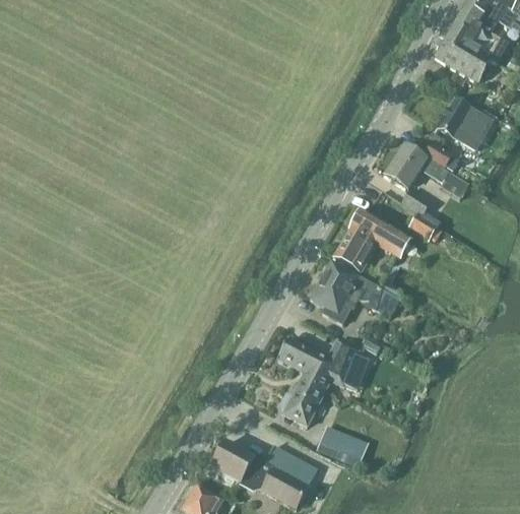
[(467,0),(435,55),(477,81),(491,59),(496,63),(508,43),(491,33),(498,20),(510,27),(513,21),(519,25),(519,0),(517,0),(513,10),(504,5),(498,1),(497,0),(467,0)]
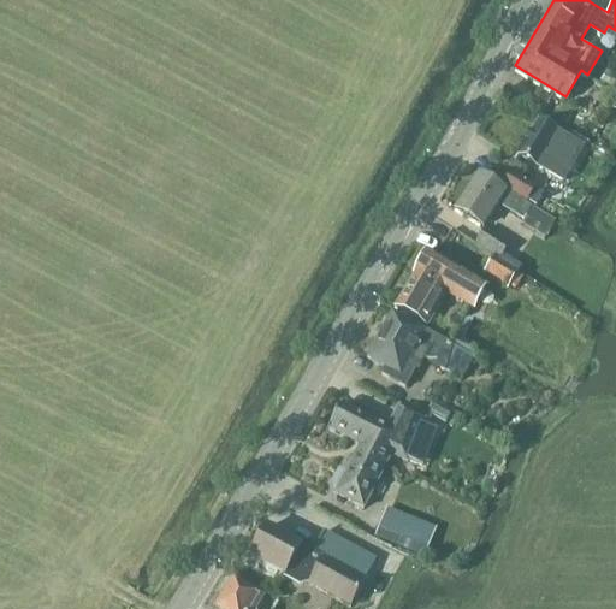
[(611,86),(615,81),(615,61),(602,75),(611,86)]
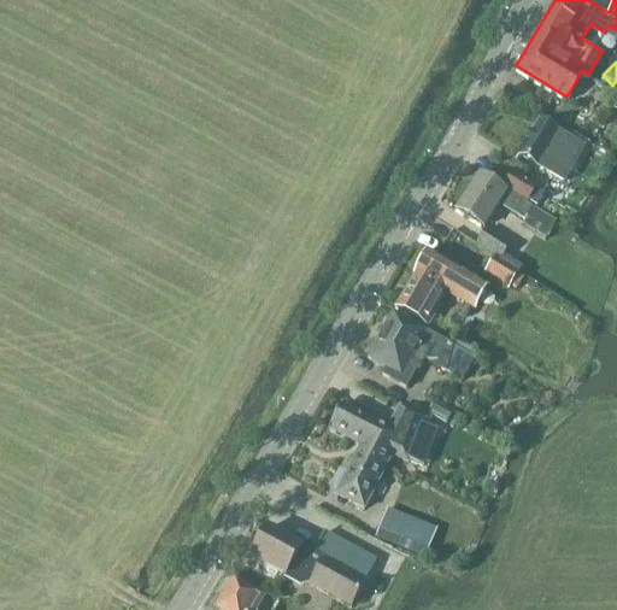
[(539,116),(517,150),(547,168),(556,156),(560,158),(574,135),(559,127),(539,116)]
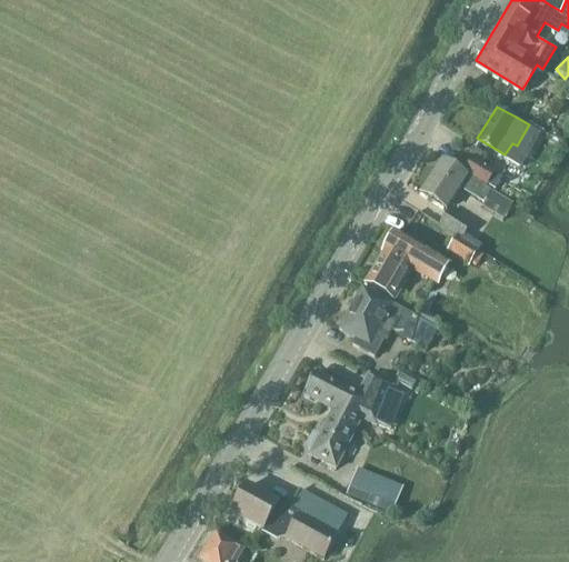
[(475,144),(469,152),(471,153),(478,158),(482,149),(475,144)]
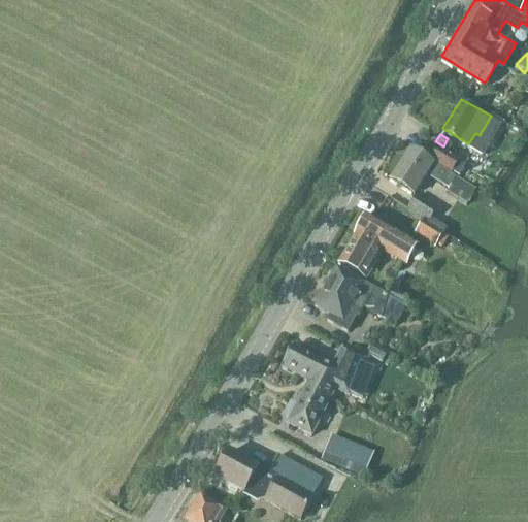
[(437,143),(429,158),(451,171),(460,157),(451,152),(437,143)]
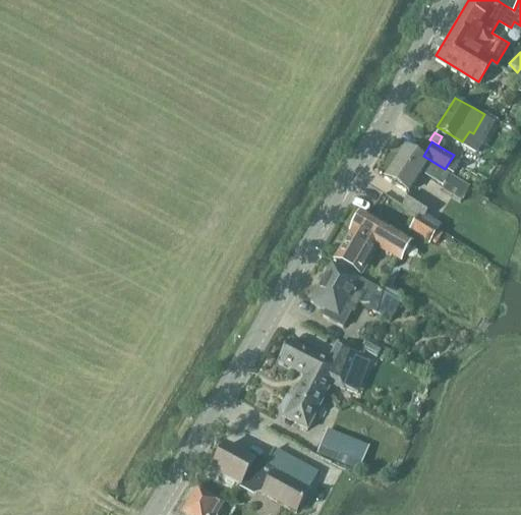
[(419,169),(441,183),(448,172),(426,159),(404,144),(384,173),(407,188),(419,169)]
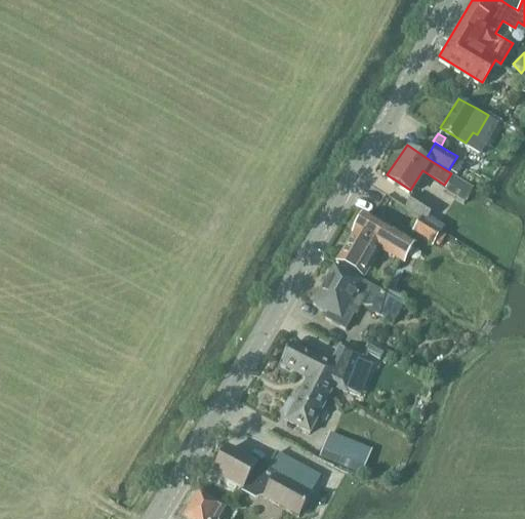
[(413,192),(406,204),(421,214),(426,216),(434,205),(413,192)]
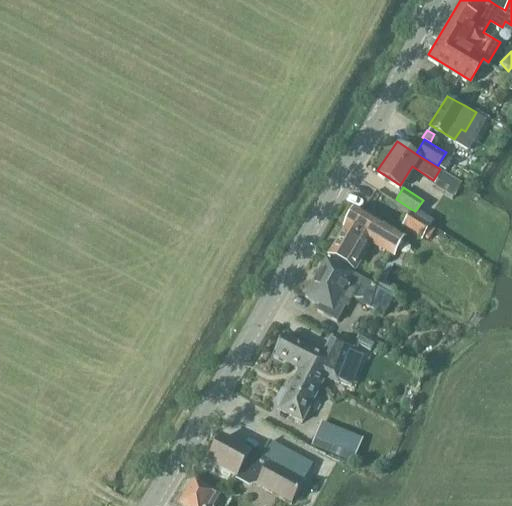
[(352,268),(370,239),(393,253),(405,234),(354,204),(343,223),(326,252),(352,268)]
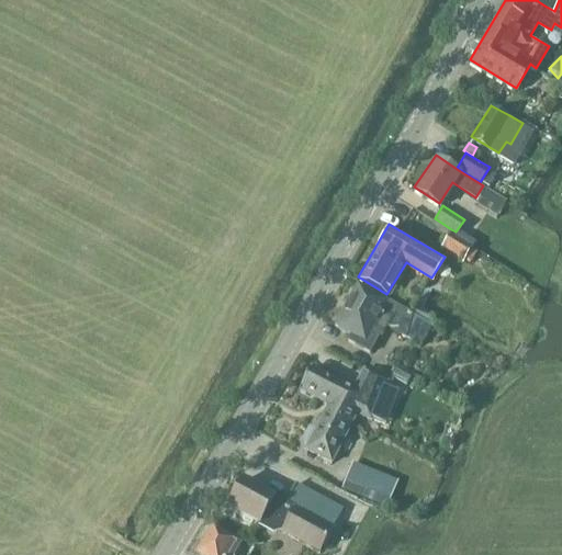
[(473,244),(456,231),(451,229),(440,247),(462,261),(464,259),(470,262),(478,249),(472,246),(473,244)]
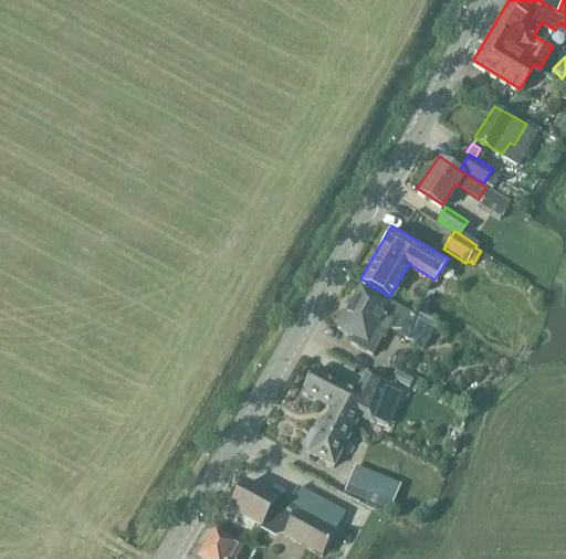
[(360,281),(335,324),(353,334),(349,339),(373,352),(381,336),(385,337),(389,327),(409,337),(416,313),(392,299),(392,298),(360,281)]
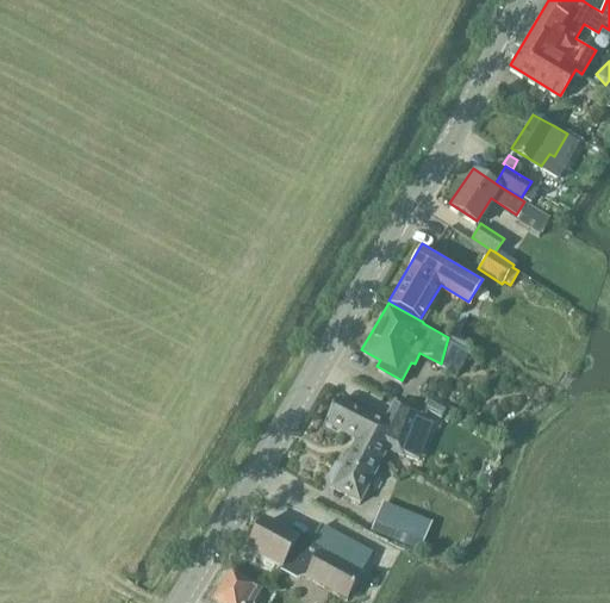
[(332,484),(361,499),(388,447),(404,454),(422,411),(393,397),(384,418),(377,415),(338,395),(325,420),(356,437),(343,461),(336,461),(330,473),(335,480),(332,484)]
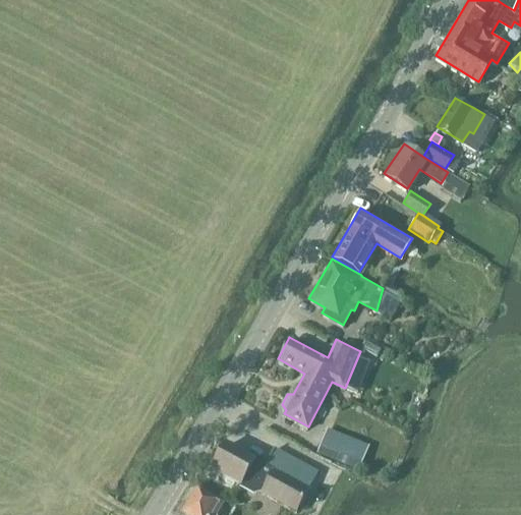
[(362,346),(377,354),(381,346),(366,338),(362,346)]
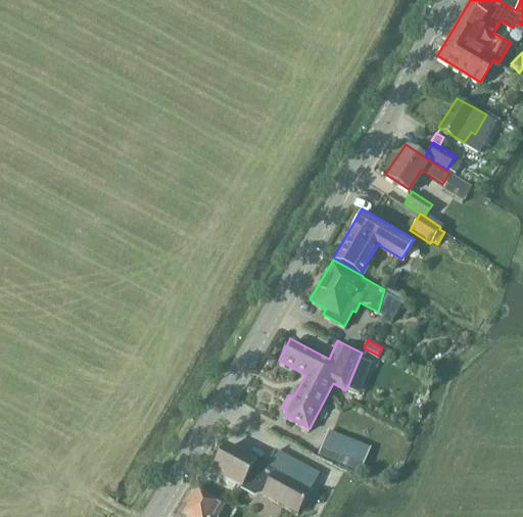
[(262,491),(297,512),(320,471),(275,447),(265,465),(226,443),(211,469),(241,485),(242,484),(246,486),(254,483),(256,480),(265,484),(262,491)]
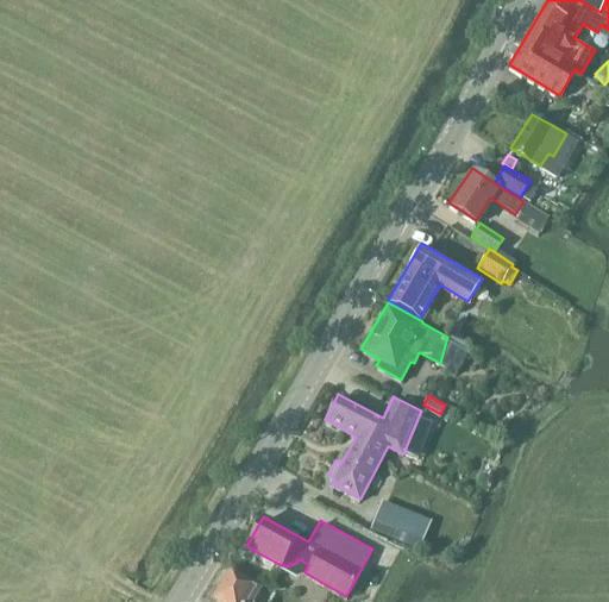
[(407,543),(414,525),(396,518),(389,534),(407,543)]
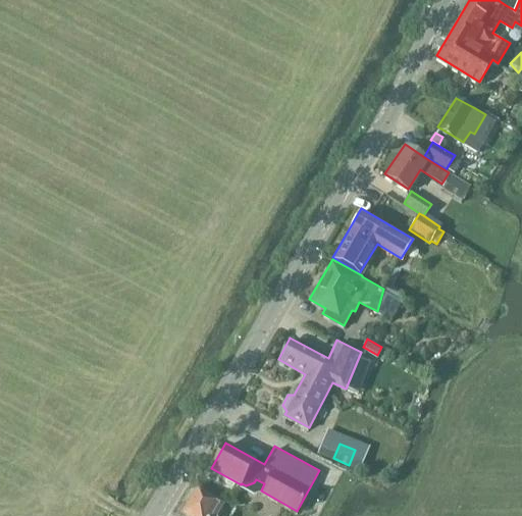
[(185,510),(193,515),(216,515),(224,503),(199,487),(185,510)]
